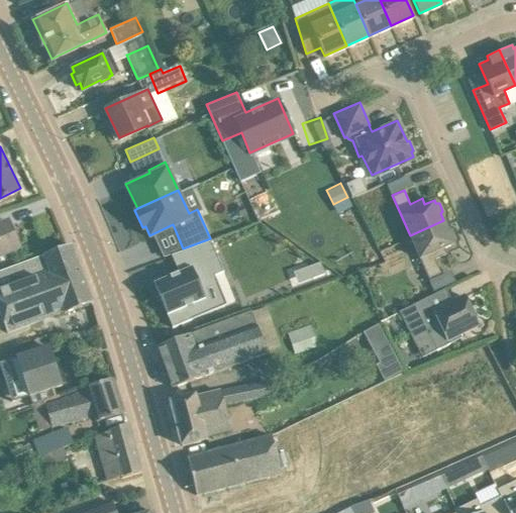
[(0,253),(19,245),(7,218),(0,221),(0,253)]
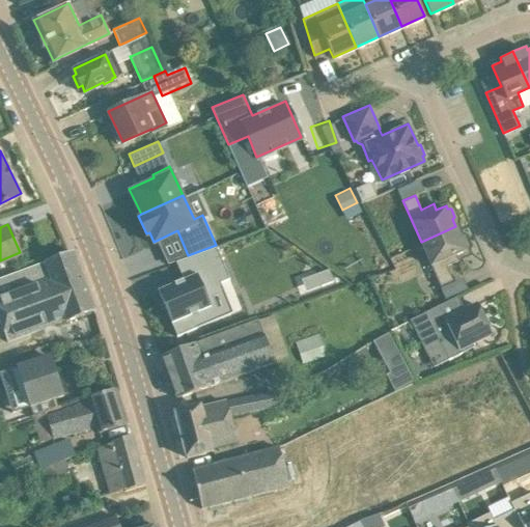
[(455,226),(421,242),(440,284),(452,278),(446,265),(457,259),(455,253),(465,248),(464,245),(466,242),(463,234),(458,234),(455,226)]
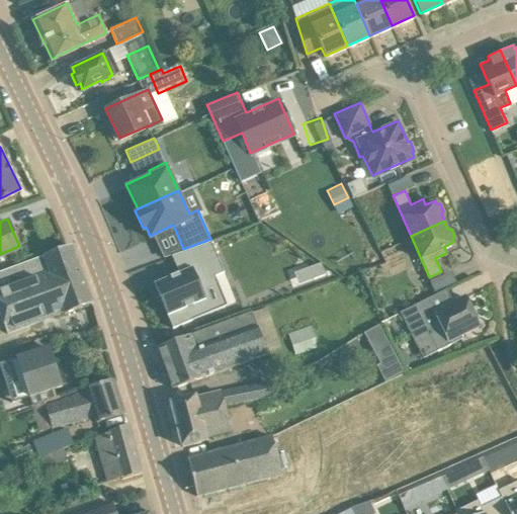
[(180,270),(154,281),(172,326),(191,318),(188,311),(207,303),(199,284),(206,281),(216,277),(214,274),(224,270),(210,239),(209,240),(184,249),(183,249),(171,253),(173,256),(180,270)]
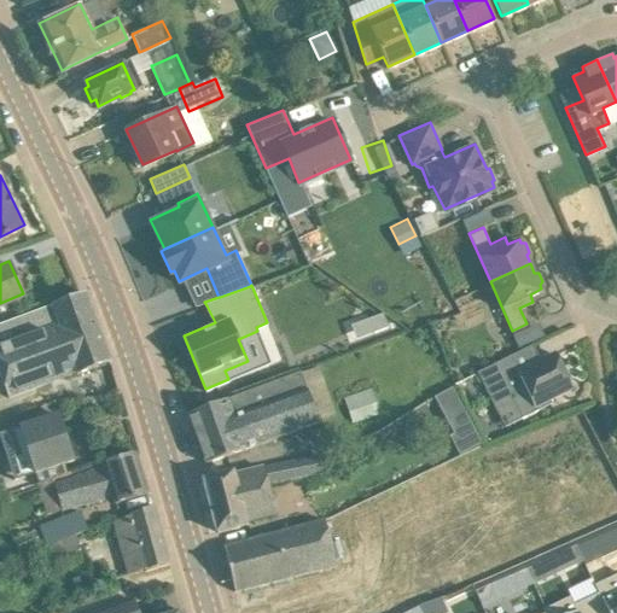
[(85,291),(0,322),(0,379),(6,395),(75,368),(76,371),(110,358),(85,291)]
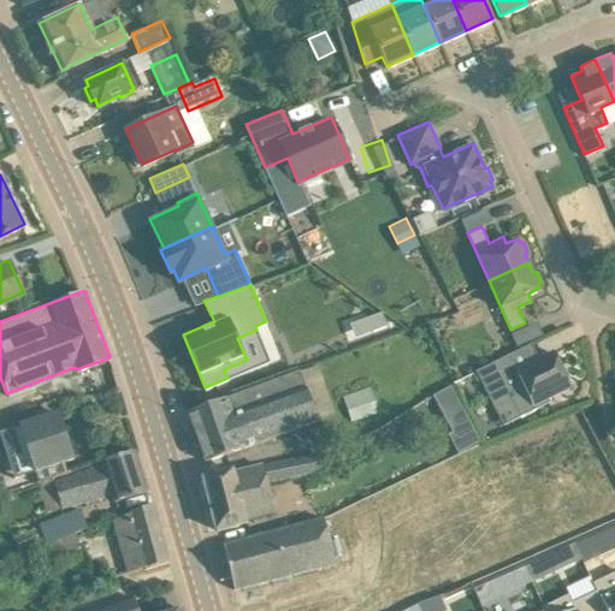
[(385,325),(385,324),(380,310),(367,315),(372,330),(385,325)]
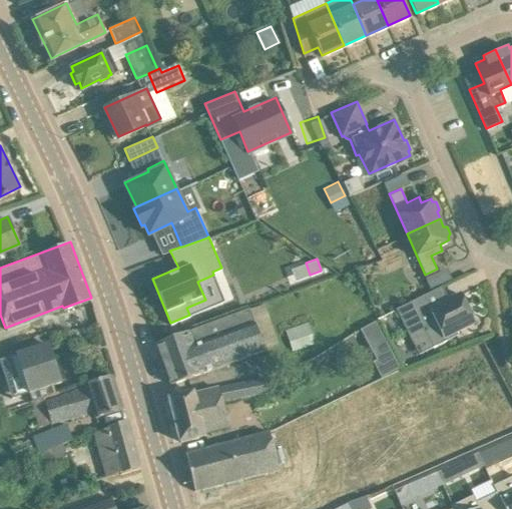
[(396,308),(419,353),(476,324),(459,292),(445,299),(439,287),(426,294),(425,293),(396,308)]
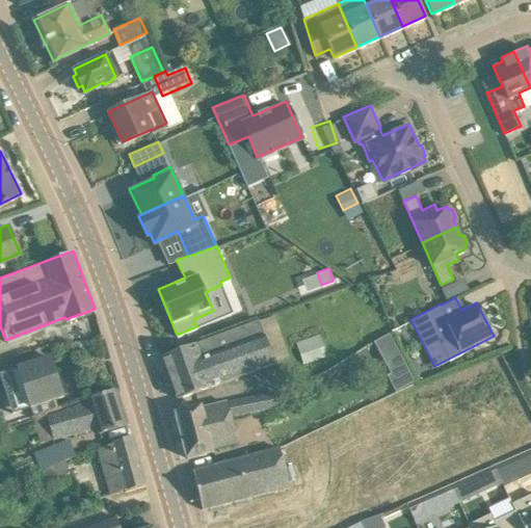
[(162,353),(178,397),(273,362),(271,358),(288,352),(273,313),(162,353)]
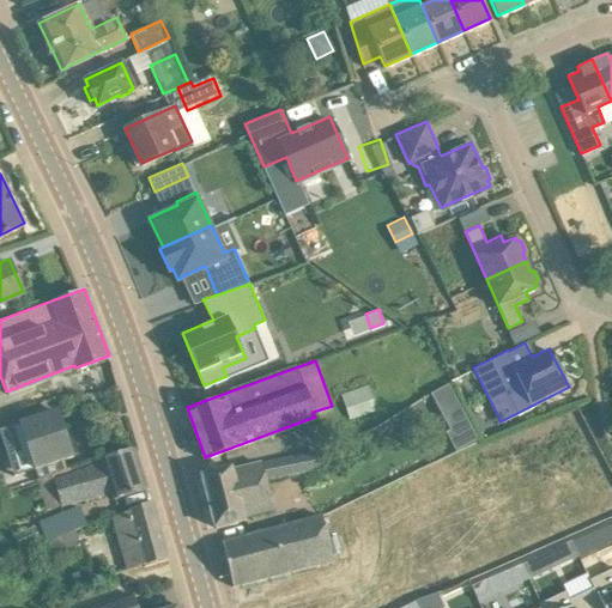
[(341,393),(351,420),(380,409),(370,383),(341,393)]
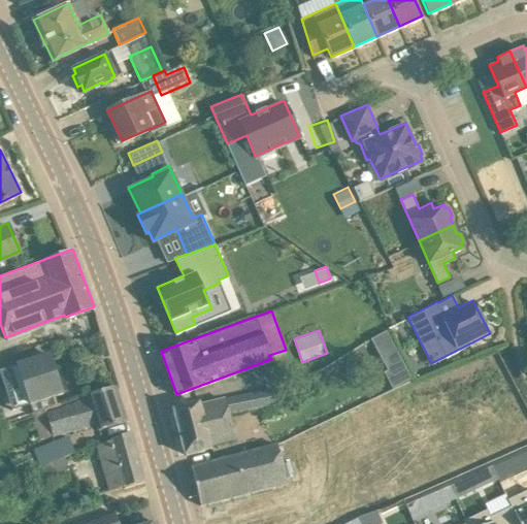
[(50,352),(0,368),(0,371),(7,392),(25,387),(33,412),(59,403),(56,393),(62,391),(50,352)]
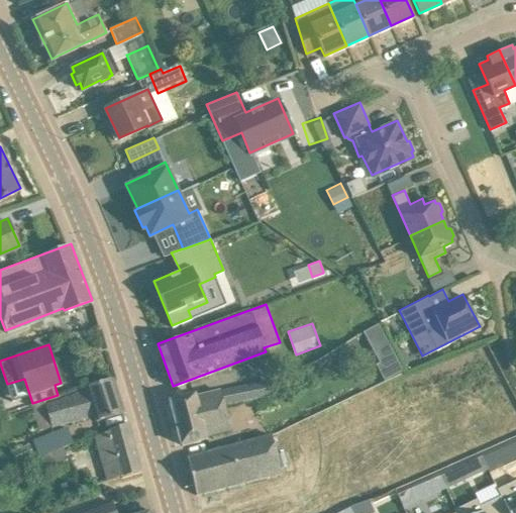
[(87,389),(44,402),(52,424),(94,413),(97,419),(123,411),(112,377),(86,386),(87,389)]
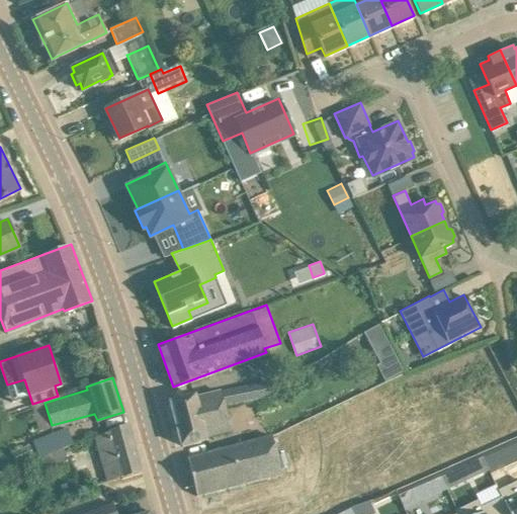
[(231,428),(224,405),(271,395),(268,379),(220,390),(195,396),(195,394),(170,400),(181,443),(206,437),(205,435),(231,428)]
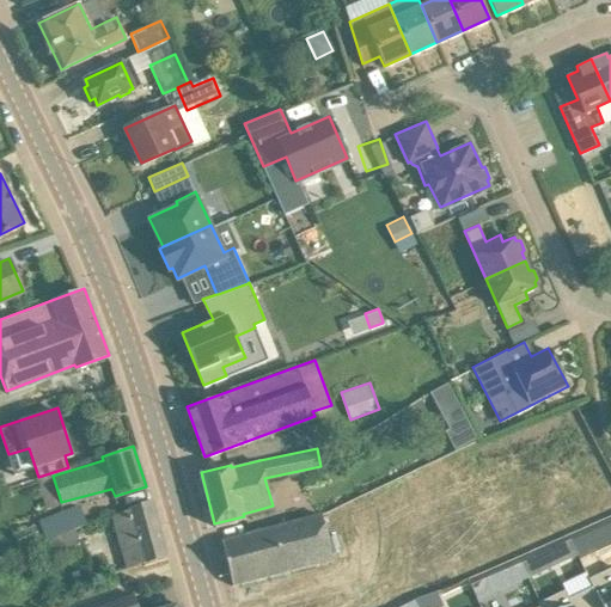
[(112,513),(127,566),(142,560),(142,563),(166,556),(151,498),(128,506),(128,507),(112,513)]
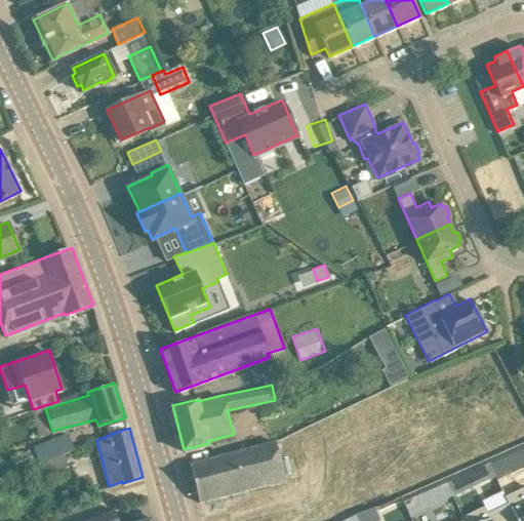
[(68,431),(33,444),(40,462),(65,451),(74,447),(68,431)]
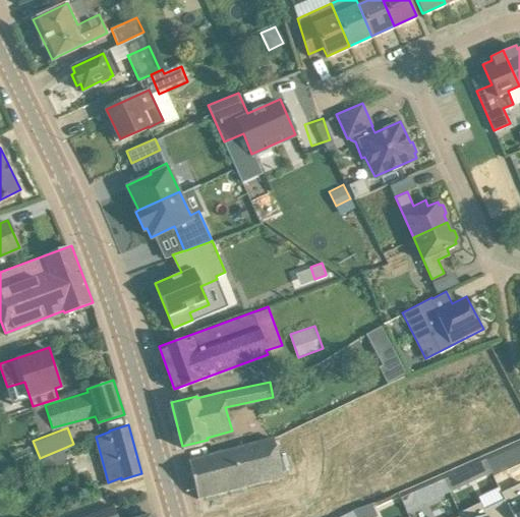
[(188,459),(197,497),(283,474),(273,437),(188,459)]
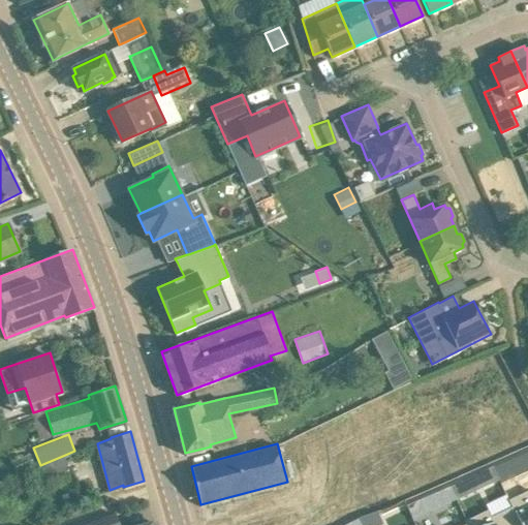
[(40,465),(40,466),(44,476),(70,466),(65,455),(40,465)]
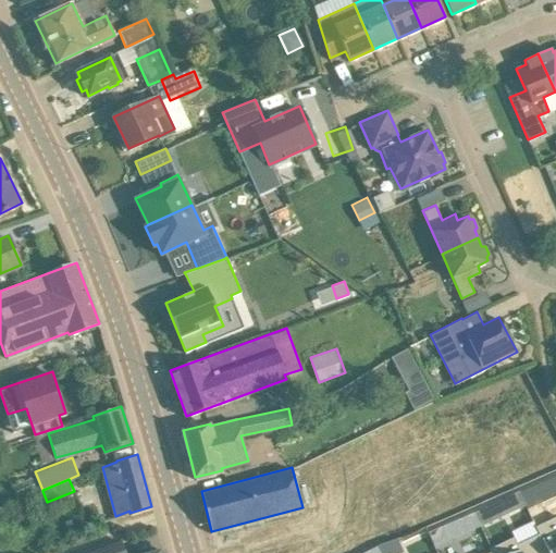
[(519,491),(524,503),(527,506),(542,500),(534,483),(519,491)]
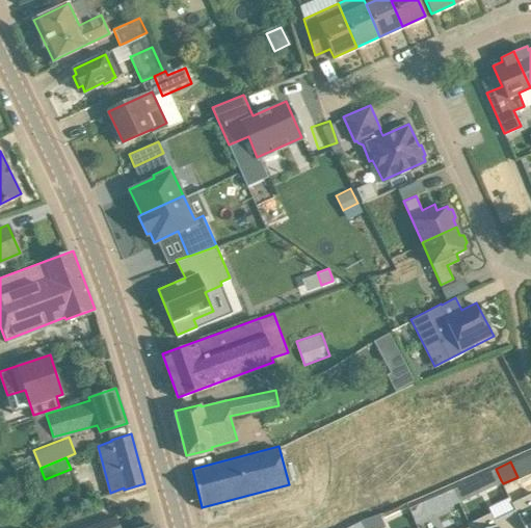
[(486,487),(501,480),(496,469),(495,467),(479,474),(486,487)]
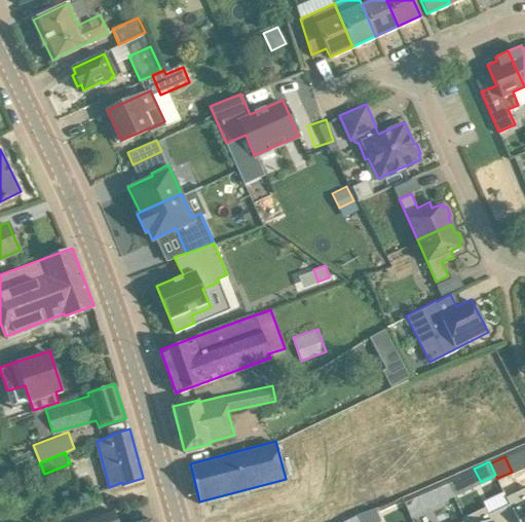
[(524,521),(524,485),(504,495),(509,502),(510,501),(519,521),(524,521)]
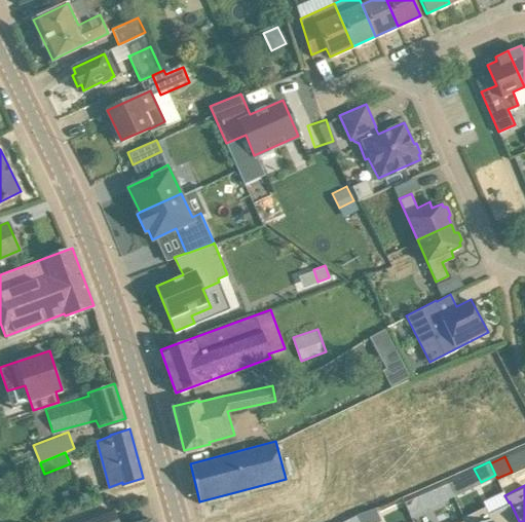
[(409,514),(421,509),(415,496),(404,501),(409,514)]
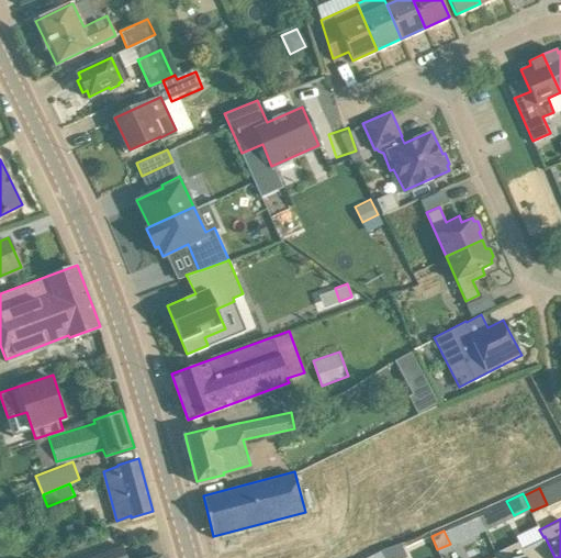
[(501,548),(493,551),(495,556),(496,555),(497,557),(554,557),(545,536),(543,537),(522,548),(518,540),(501,549),(501,548)]
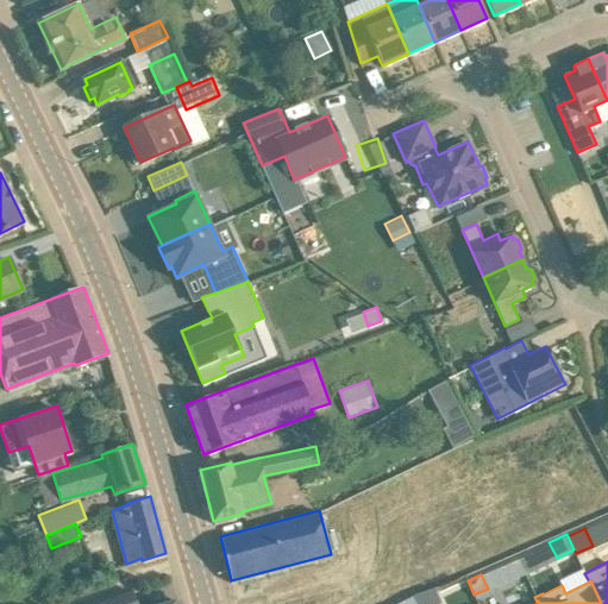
[(412,595),(417,603),(433,603),(440,602),(433,586),(412,595)]
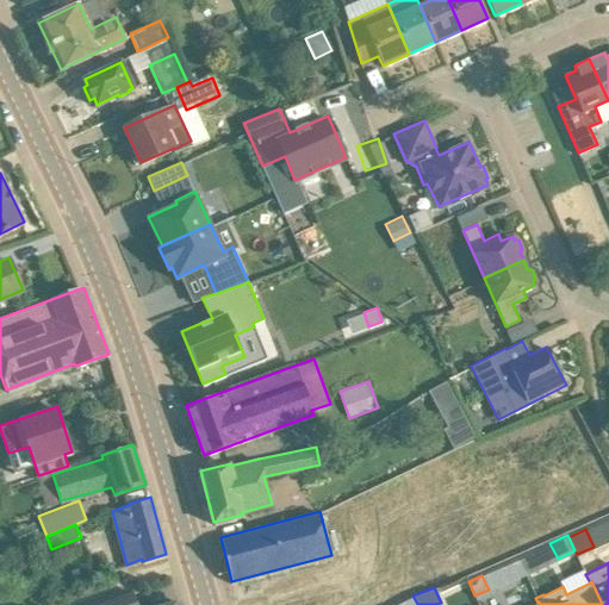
[(137,604),(131,591),(93,604),(180,604),(180,600),(163,604),(137,604)]
